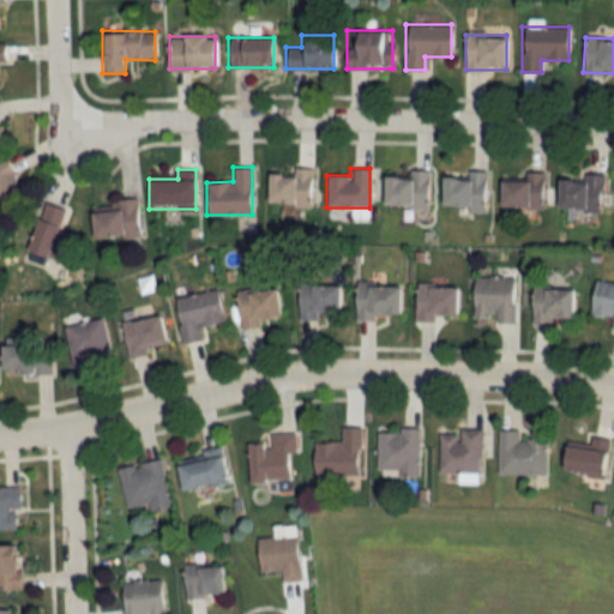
[(311,169),(268,169),(266,203),(311,204),(311,169)]
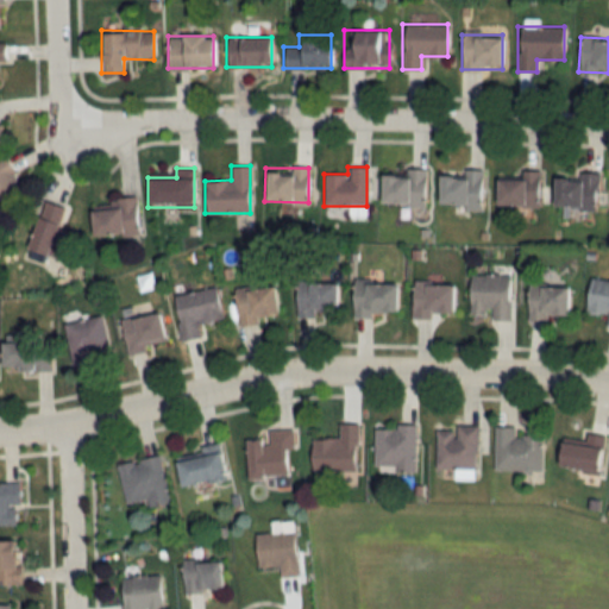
[(381,175),(380,205),(424,206),(425,169),(406,168),(405,176),(381,175)]
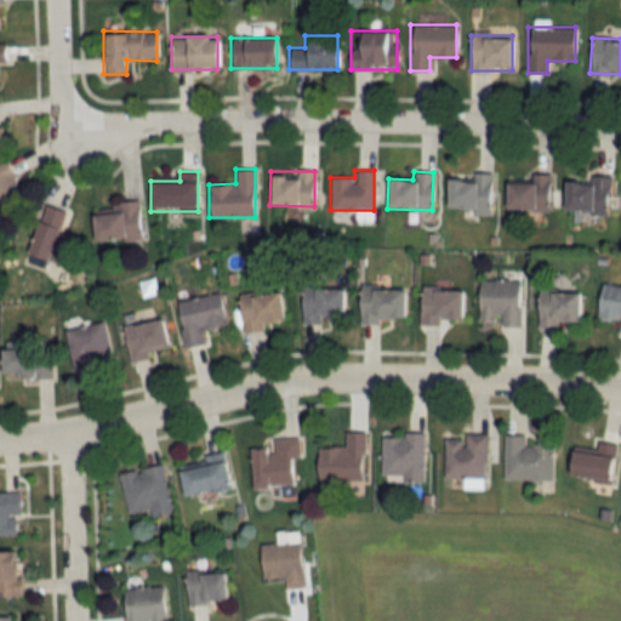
[(491,174),(472,172),(472,181),(448,180),(446,211),(490,212),(491,174)]
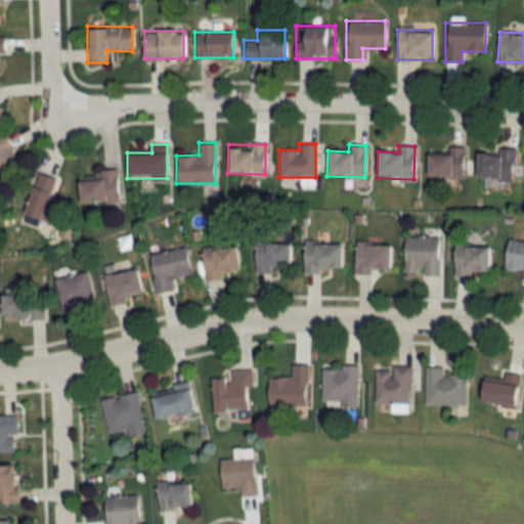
[(464,146),(446,146),(446,154),(427,154),(427,177),(464,177),(464,146)]
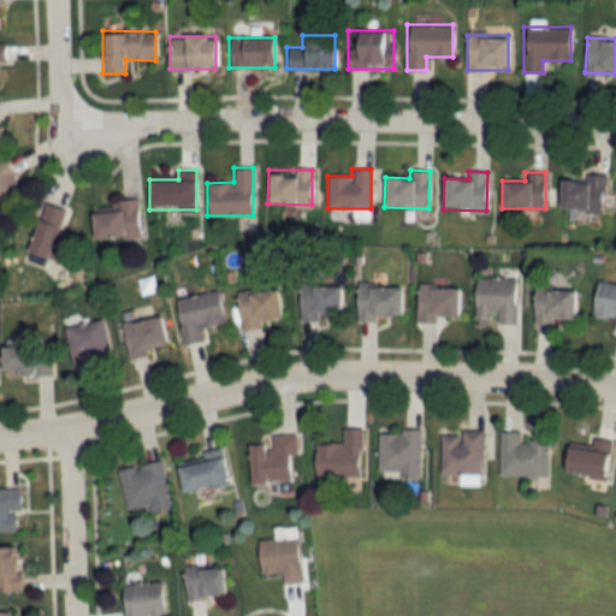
[(558,212),(604,212),(605,177),(558,176),(558,212)]
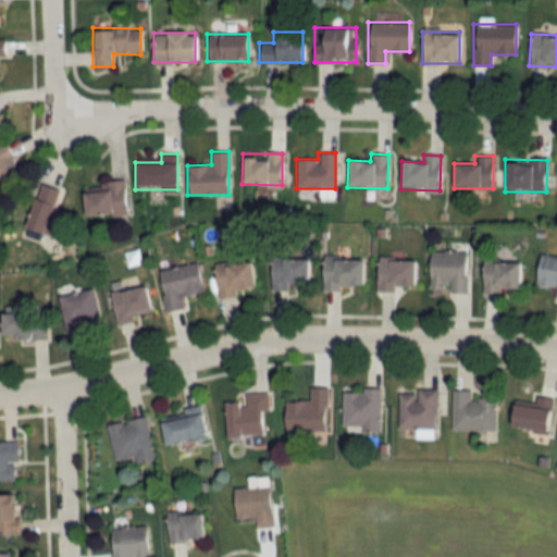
[(102,181),(102,190),(82,192),(83,215),(125,214),(124,180),(102,181)]
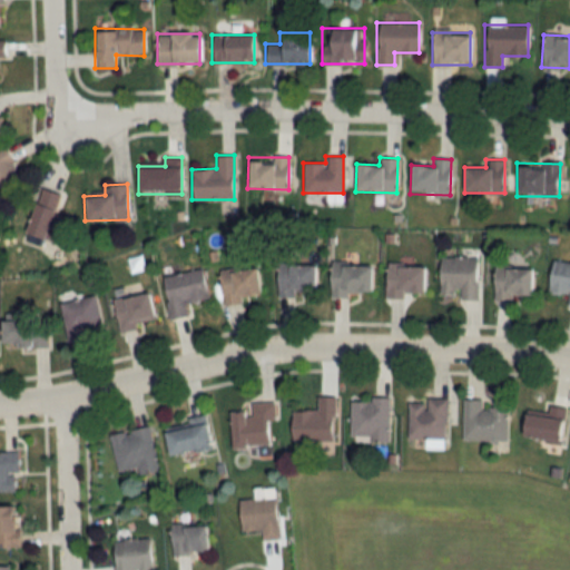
[(68,219),(55,215),(60,194),(39,188),(26,234),(61,244),(68,219)]
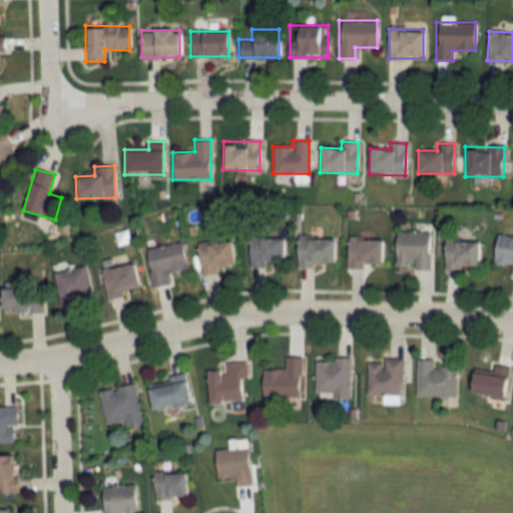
[(430,231),(395,231),(396,267),(413,267),(413,270),(430,270),(430,231)]
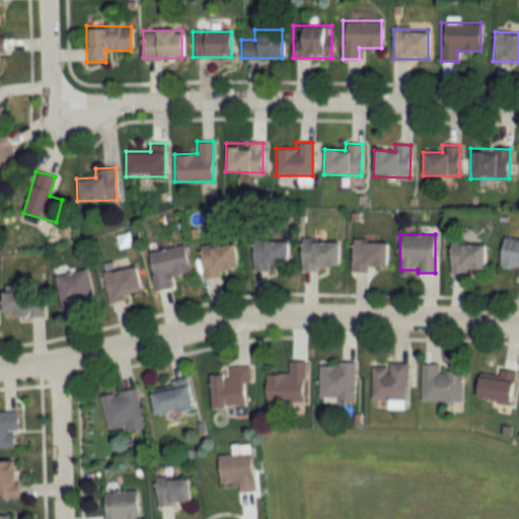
[(499,265),(518,267),(516,279),(518,278),(518,238),(503,237),(499,265)]
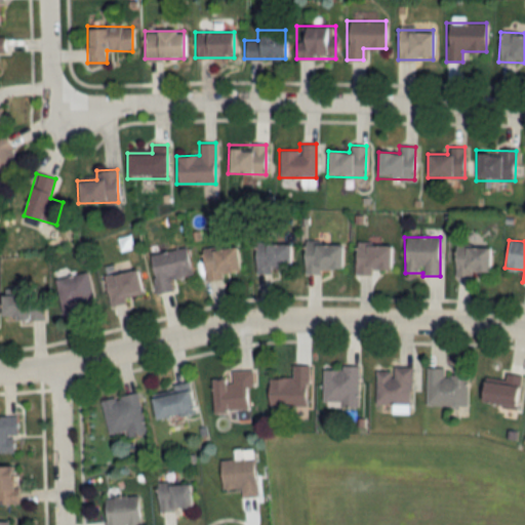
[(254,272),(290,272),(290,242),(254,242),(254,272)]
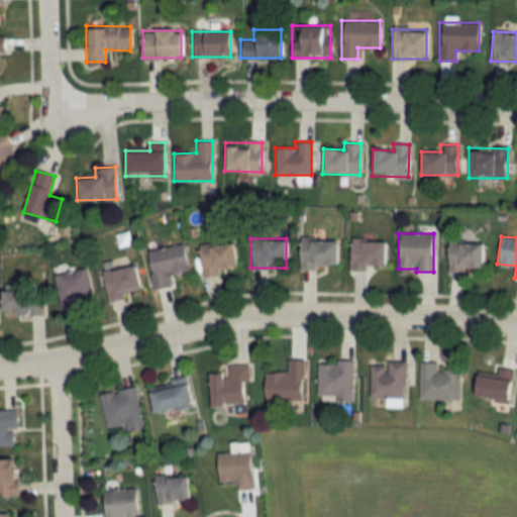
[(299,269),(335,269),(335,238),(299,238),(299,269)]
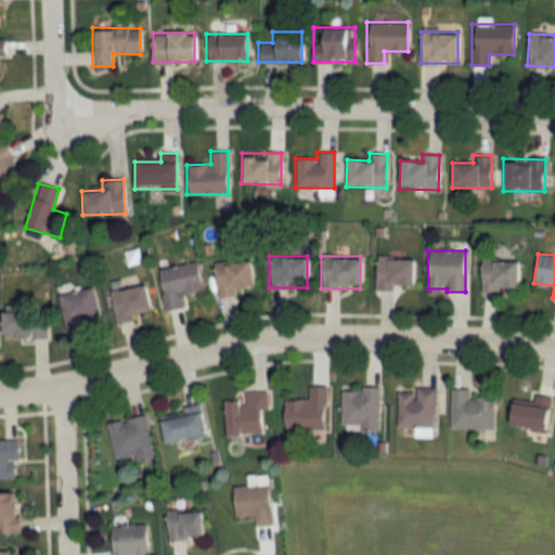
[(412,257),(375,257),(375,288),(412,288),(412,257)]
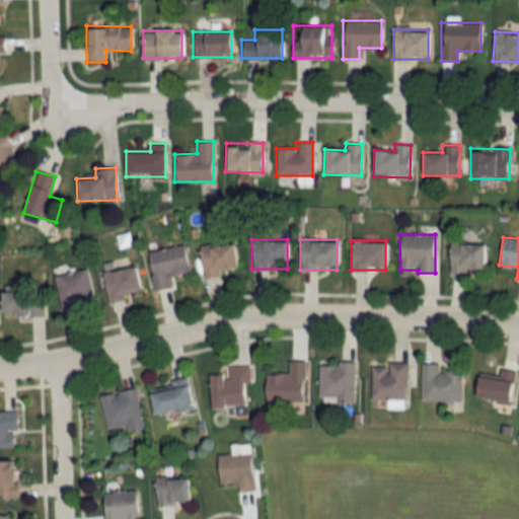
[(235,273),(232,242),(200,245),(203,276),(235,273)]
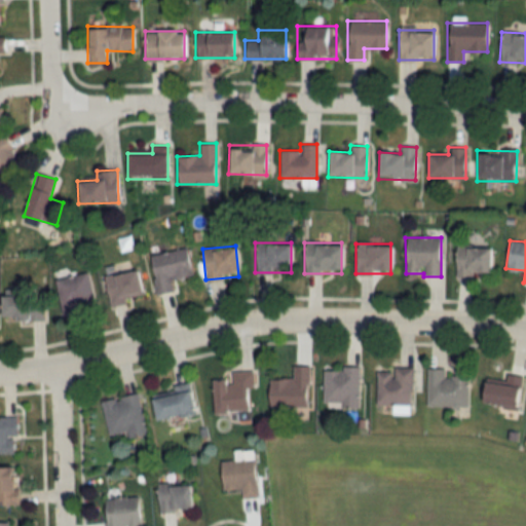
[(455,275),(490,275),(490,246),(455,246),(455,275)]
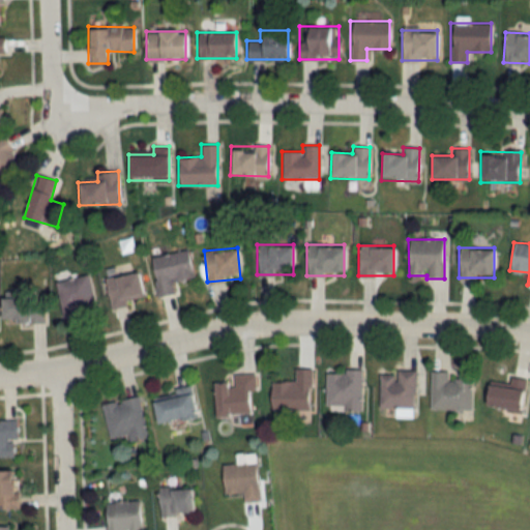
[(174,293),(172,282),(193,277),(187,249),(150,257),(157,296),(174,293)]
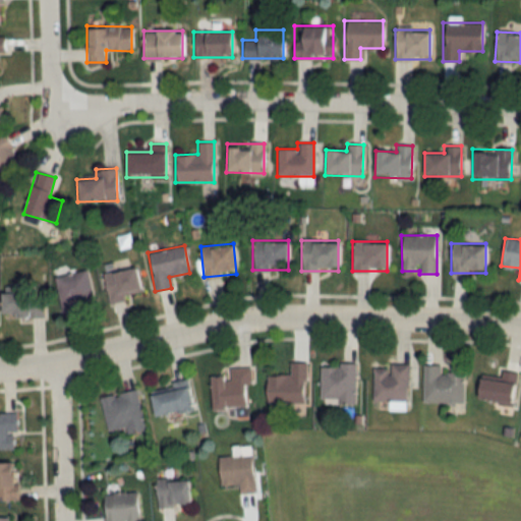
[(139,292),(136,268),(104,272),(108,302),(124,300),(123,294),(139,292)]
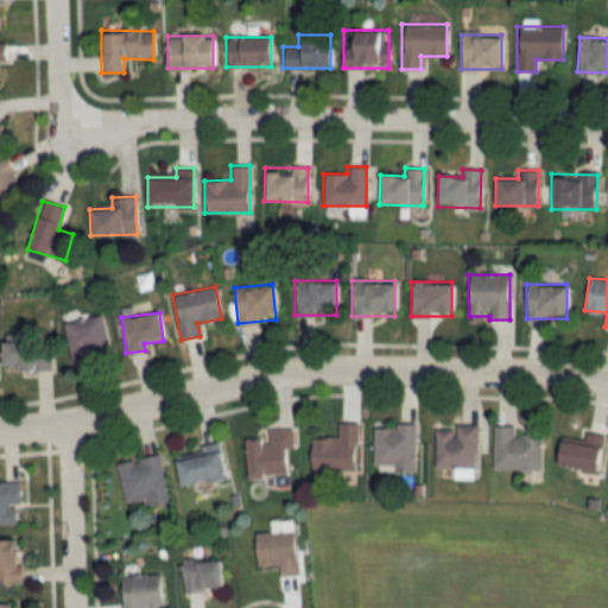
[(101,315),(63,323),(71,365),(109,356),(101,315)]
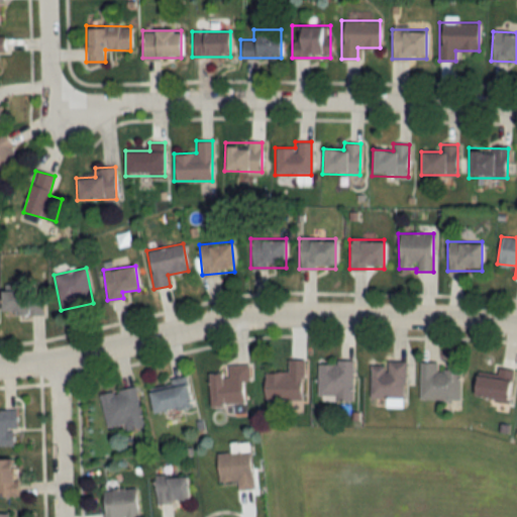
[(0,290),(0,314),(42,315),(42,296),(30,296),(30,290),(0,290)]
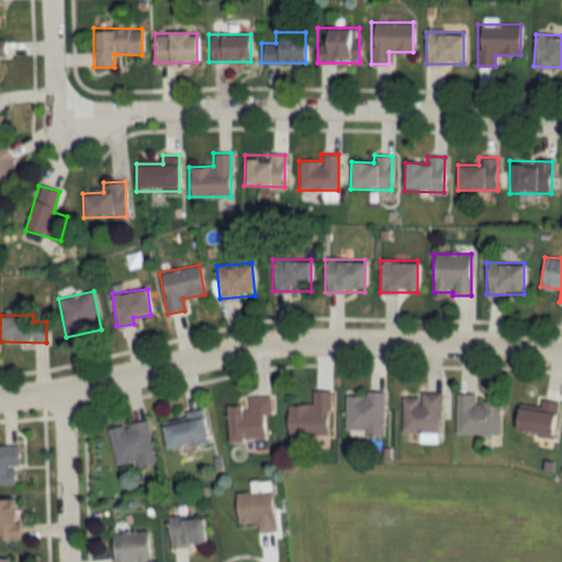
[(287,435),(329,435),(329,391),(312,391),(312,405),(287,405),(287,435)]
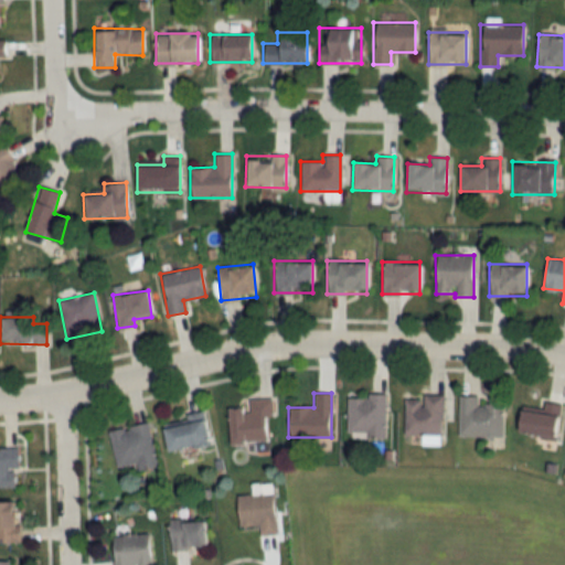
[(385,394),(347,394),(347,437),(385,437),(385,394)]
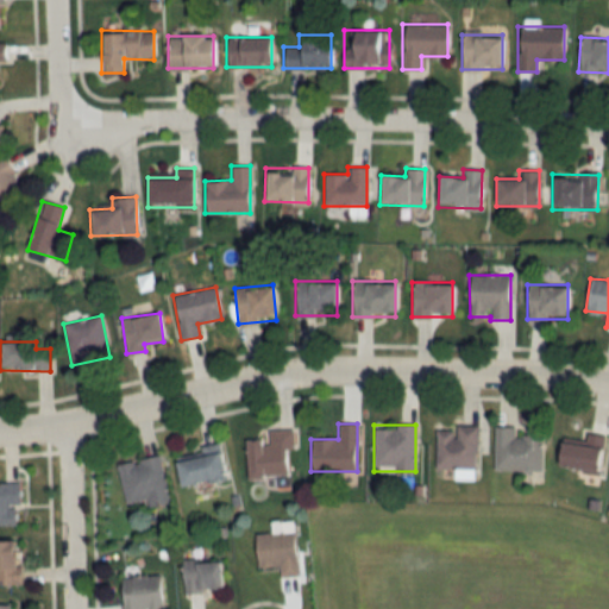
[(476,427),(437,426),(435,470),(475,470),(476,427)]
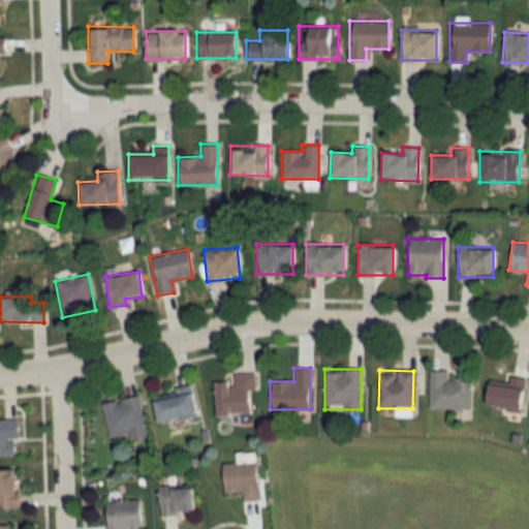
[(470,408),(470,378),(447,378),(447,370),(429,370),(429,408),(470,408)]
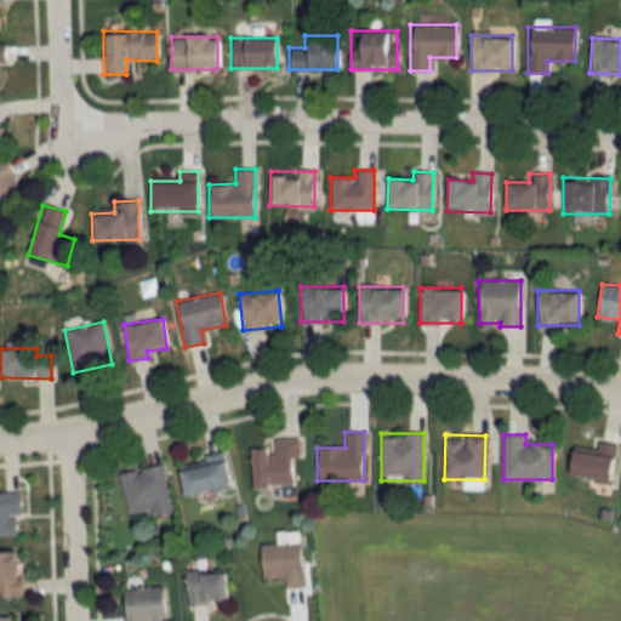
[(298,459),(298,438),(274,438),(274,448),(251,449),(252,485),(292,484),(291,459),(298,459)]
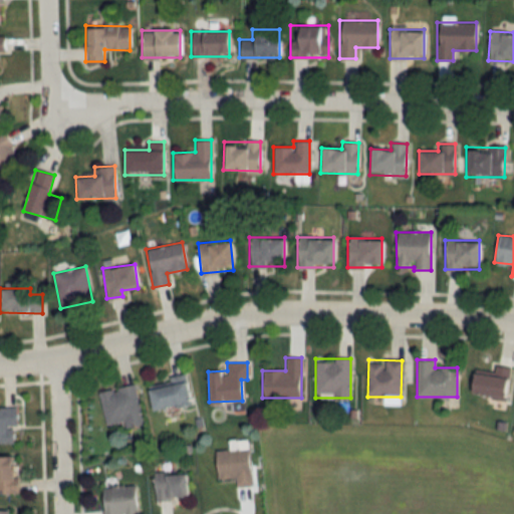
[(510,367),(494,365),(493,374),(473,372),(470,395),(507,399),(510,367)]
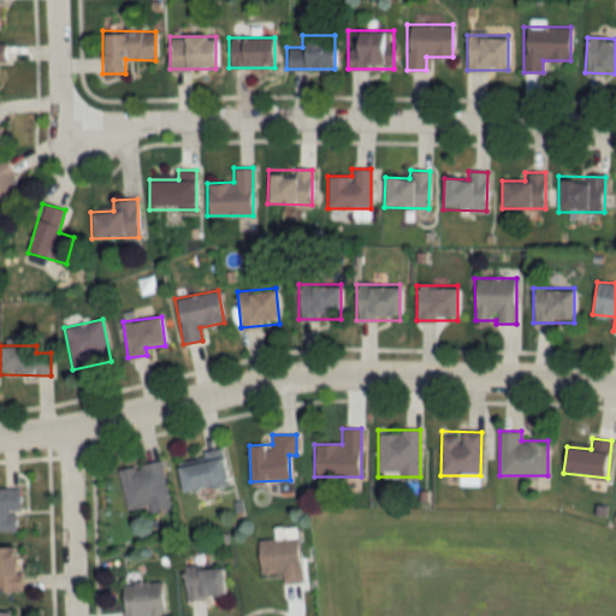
[(229,484),(224,454),(177,463),(183,492),(229,484)]
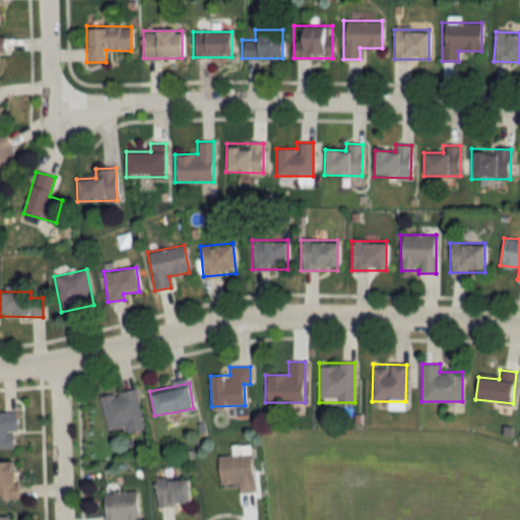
[(100,395),(106,431),(125,428),(126,433),(143,430),(136,389),(100,395)]
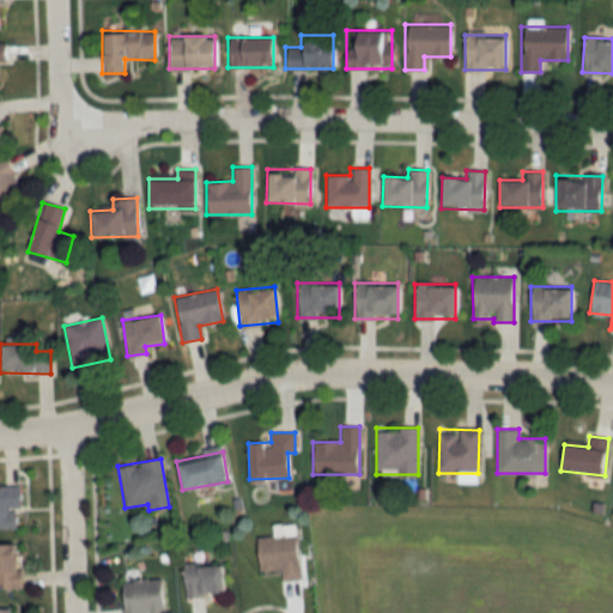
[(0,486),(0,528),(17,528),(17,486),(0,486)]
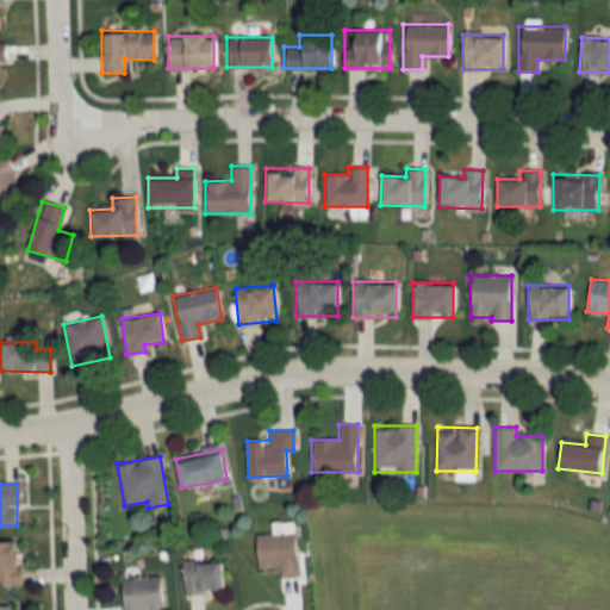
[(255,535),(257,568),(278,567),(279,578),(297,577),(294,533),(255,535)]
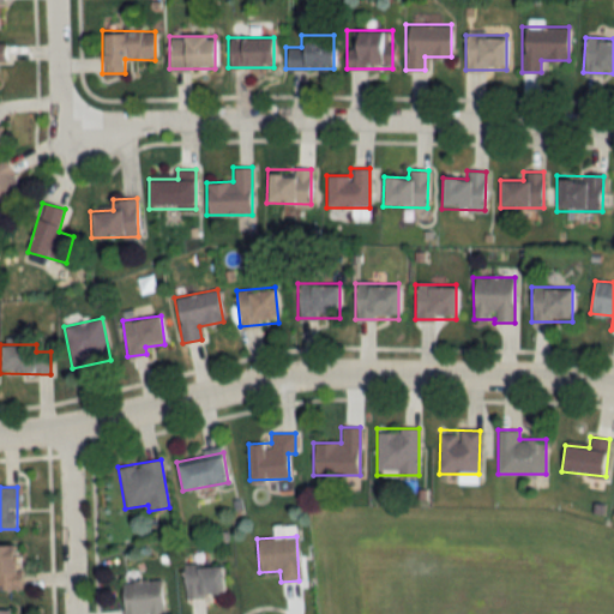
[(0,589),(19,589),(19,545),(0,545),(0,589)]
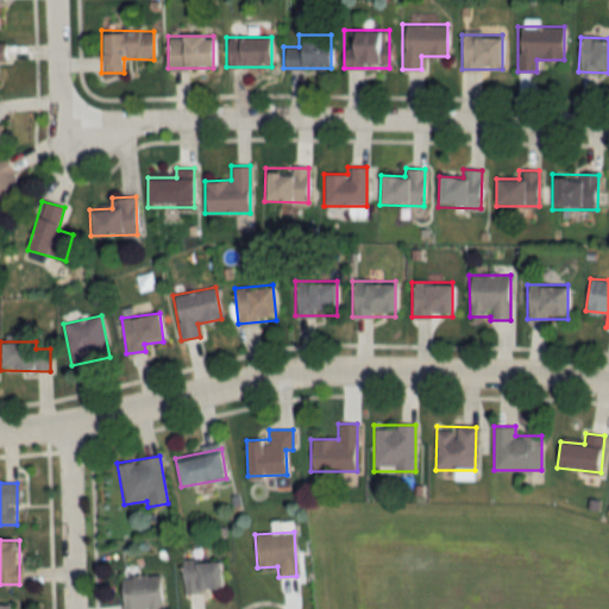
[(183,592),(221,592),(220,560),(183,560),(183,592)]
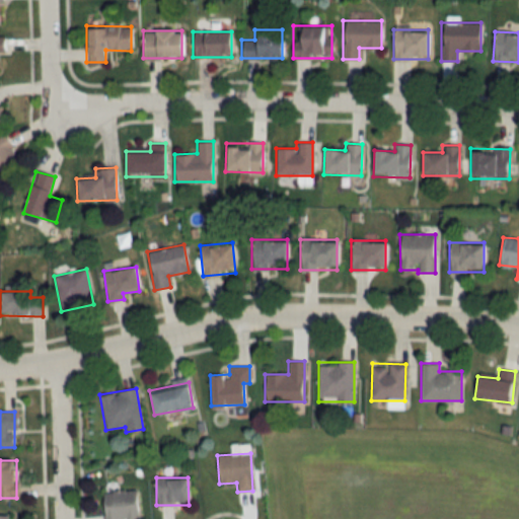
[(137,518),(136,491),(101,493),(102,518),(137,518)]
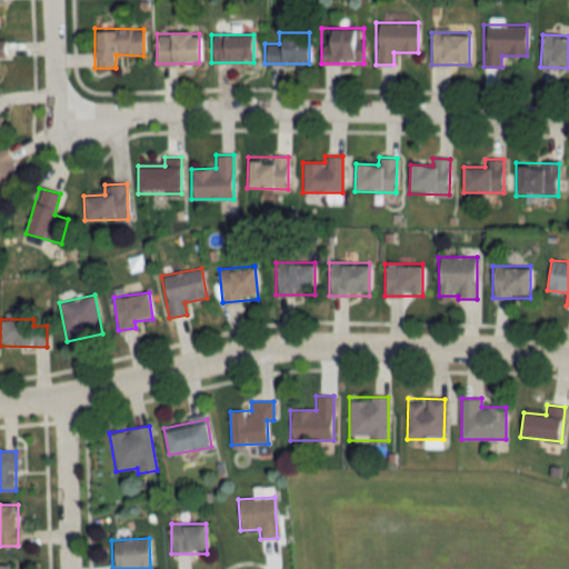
All buildings are outlined.
